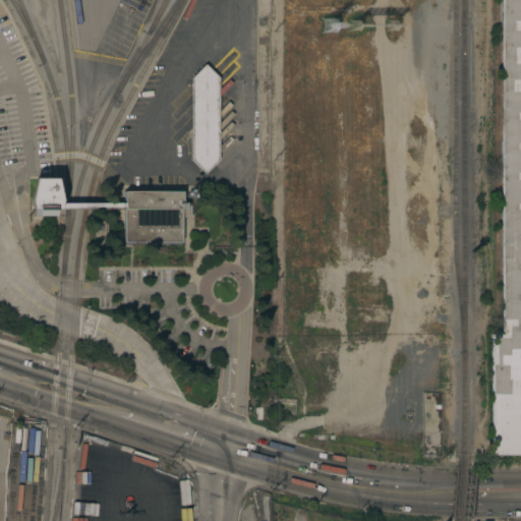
[(520,0),(520,455),(490,455),(490,334),(502,334),(501,0),(520,0)]
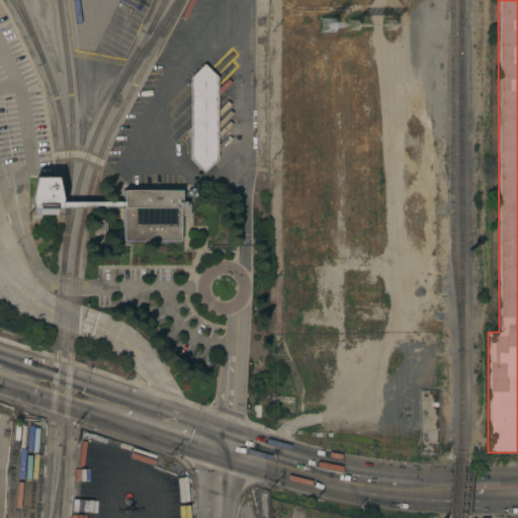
[(202,63),(217,77),(217,159),(202,173),(189,159),(189,76),(202,63)]
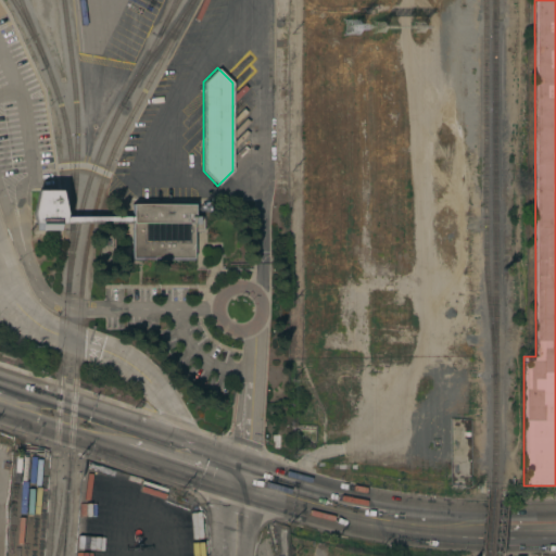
[(60,224),(55,224),(55,231),(37,230),(37,224),(30,224),(28,212),(34,190),(58,190),(62,213),(62,216),(60,224)]
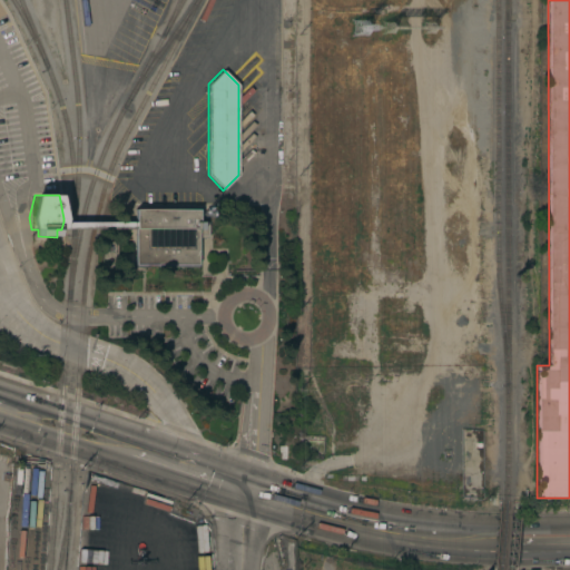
[(135,209),(198,209),(198,222),(207,223),(207,238),(198,238),(198,266),(135,266),(135,229),(135,222),(135,209)]
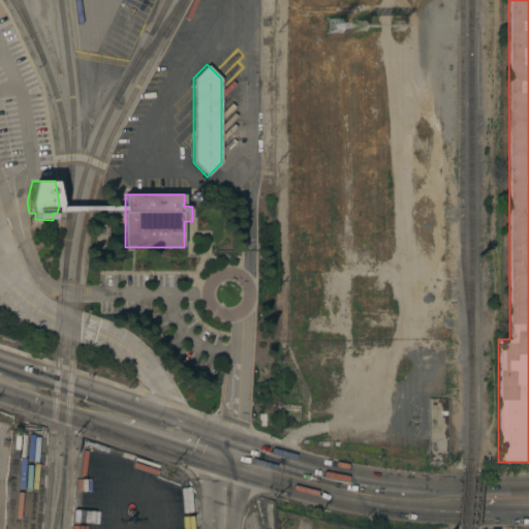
[(192,528),(192,516),(183,516),(182,528),(192,528)]
